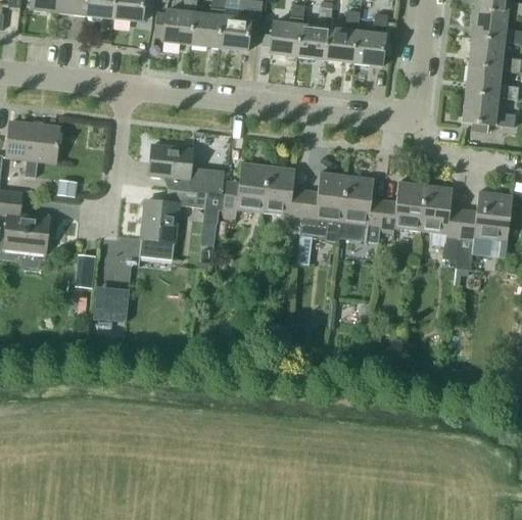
[(31,0),(31,9),(58,12),(59,0),(31,0)]
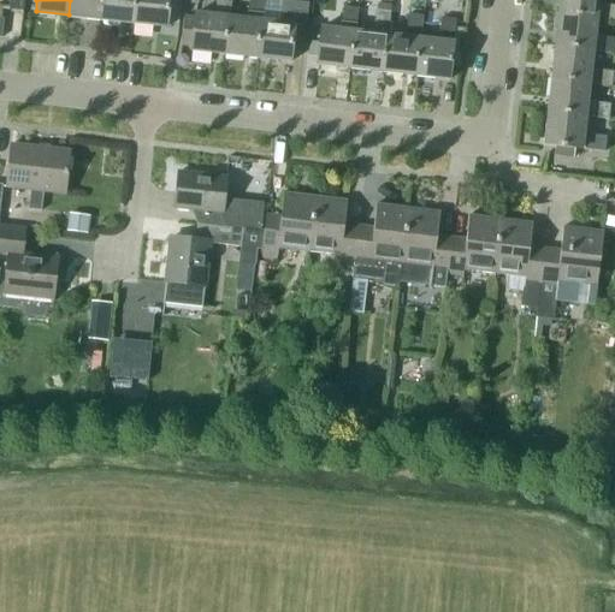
[(70,0),(69,15),(101,18),(104,0),(70,0)]
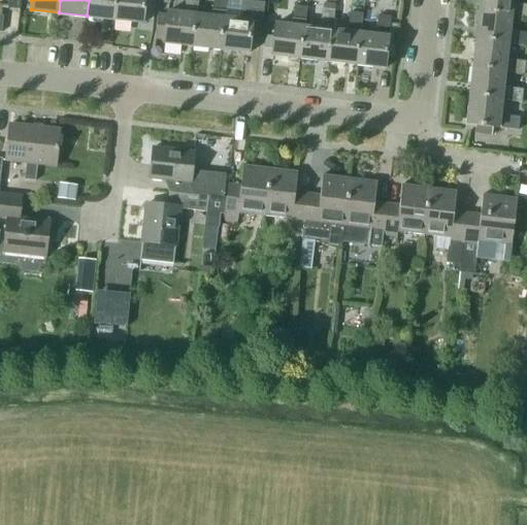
[(89,0),(87,15),(116,18),(117,0),(89,0)]
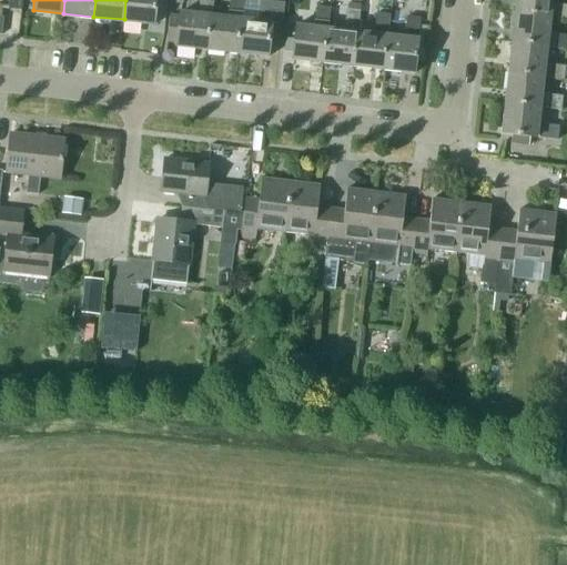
[(125,0),(124,19),(154,22),(157,0),(125,0)]
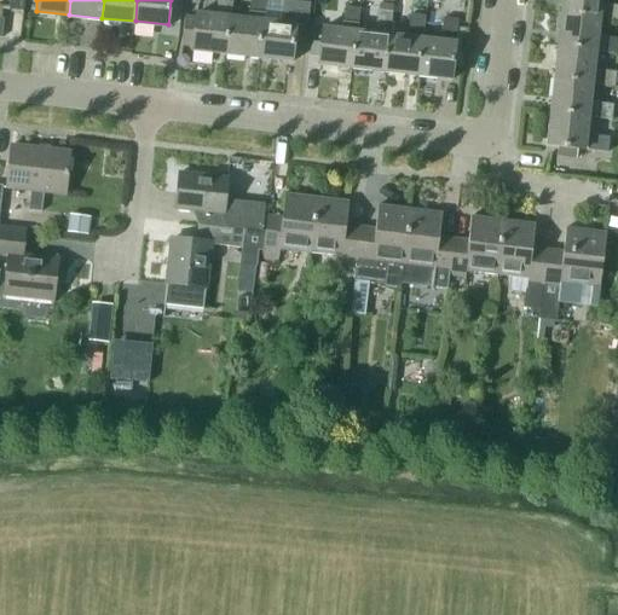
[(183,42),(194,44),(194,48),(226,52),(231,15),(232,0),(218,0),(217,12),(197,10),(197,15),(186,13),(183,42)]
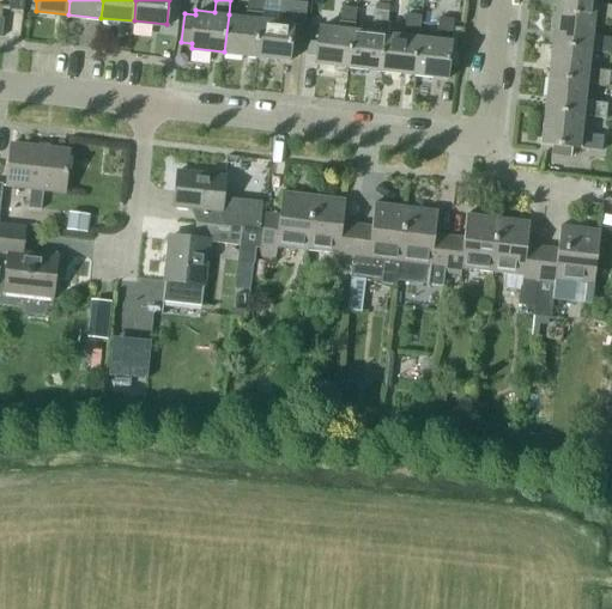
[(261,18),(264,0),(248,0),(247,16),(229,14),(224,52),(256,55),(261,18)]
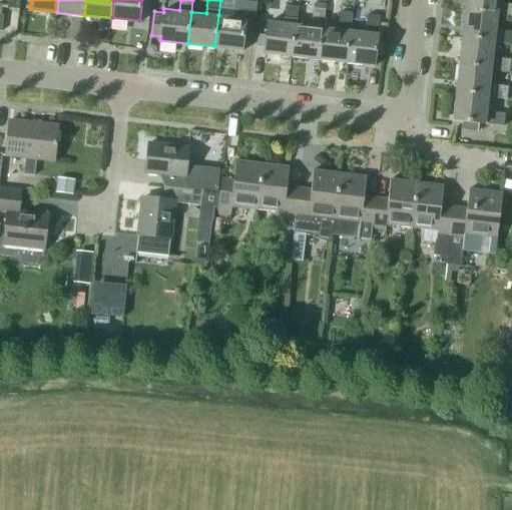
[(256,19),(258,0),(235,0),(233,16),(218,15),(214,46),(242,49),(246,18),(256,19)]
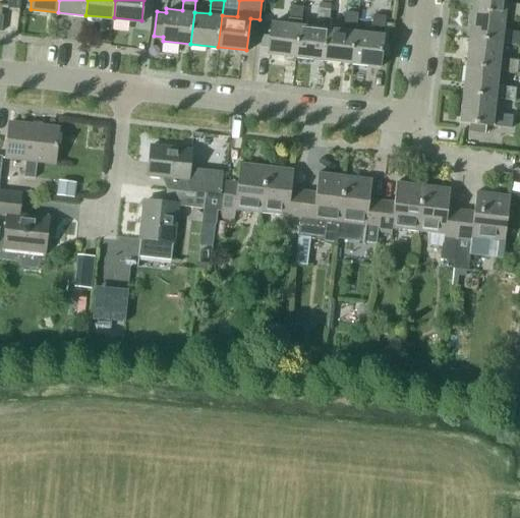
[(474,0),(474,9),(506,12),(506,13),(519,14),(519,2),(507,0),(474,0)]
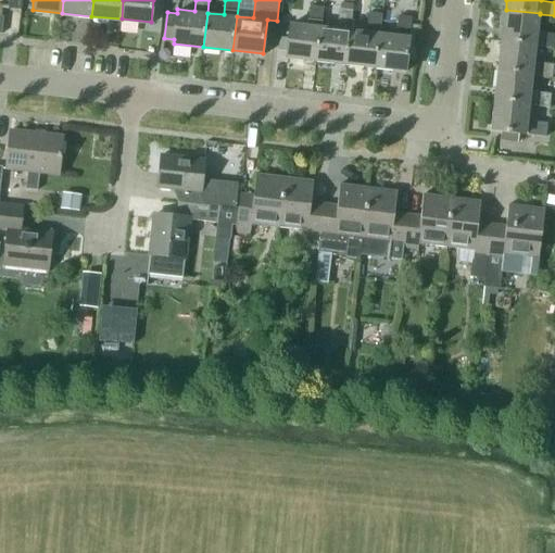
[(322,25),(324,5),(311,3),(308,24),(291,22),(290,35),(288,47),(287,57),(317,60),(322,25)]
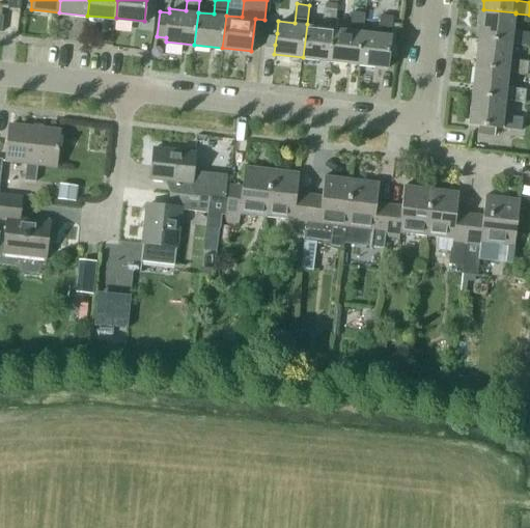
[(307,24),(303,57),(331,60),(335,27),(338,8),(326,6),(325,6),(323,26),(307,24)]
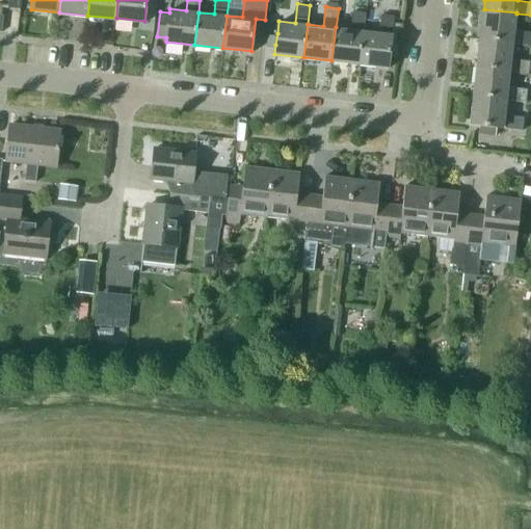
[(336,27),(332,60),(360,63),(364,30),(365,30),(367,11),(353,9),(351,29),(336,27)]
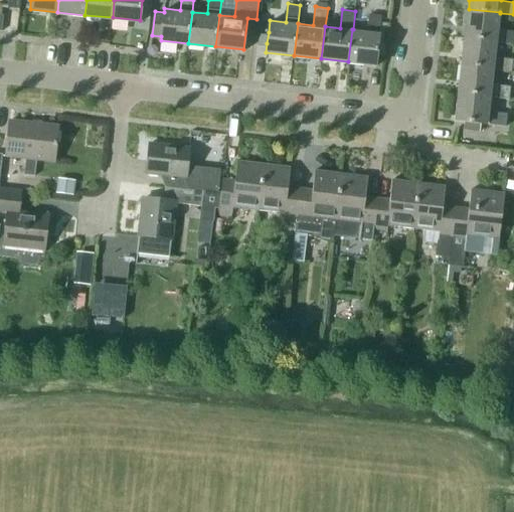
[(497,39),(497,40),(513,42),(513,29),(498,28),(500,13),(500,12),(469,9),(465,36),(497,39)]
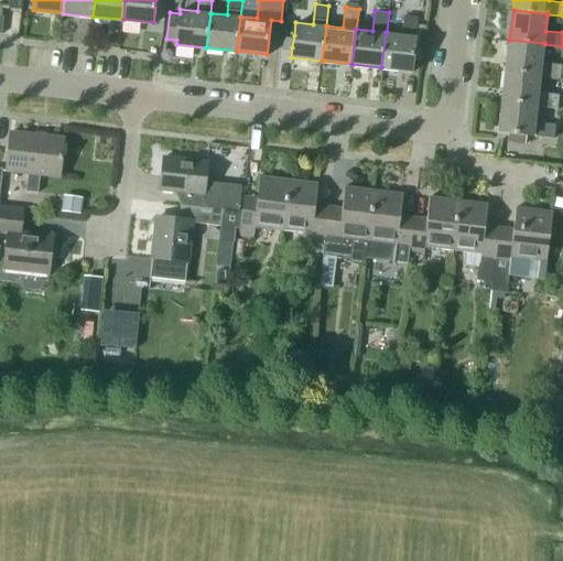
[(402,34),(387,32),(386,32),(381,67),(412,71),(413,57),(418,22),(419,15),(404,13),(402,34)]
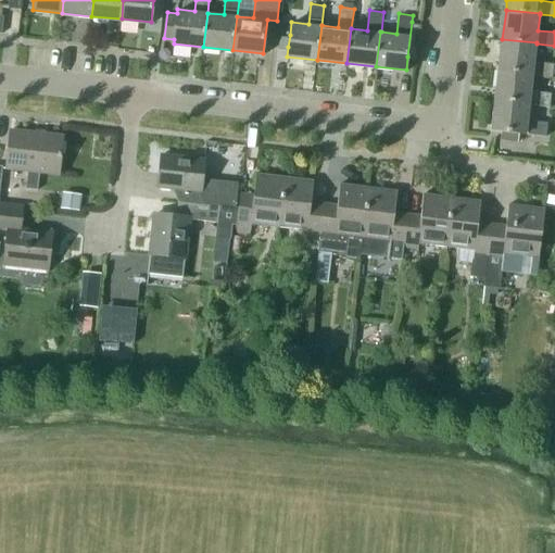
[(412,22),(407,57),(415,58),(419,22),(412,22)]
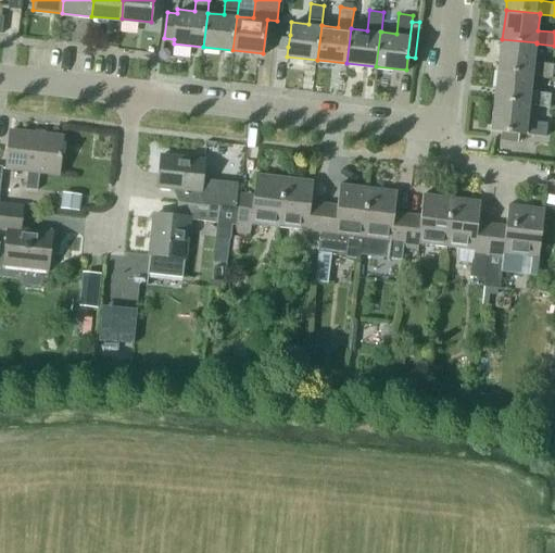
[(280,34),(279,47),(288,47),(290,35),(280,34)]
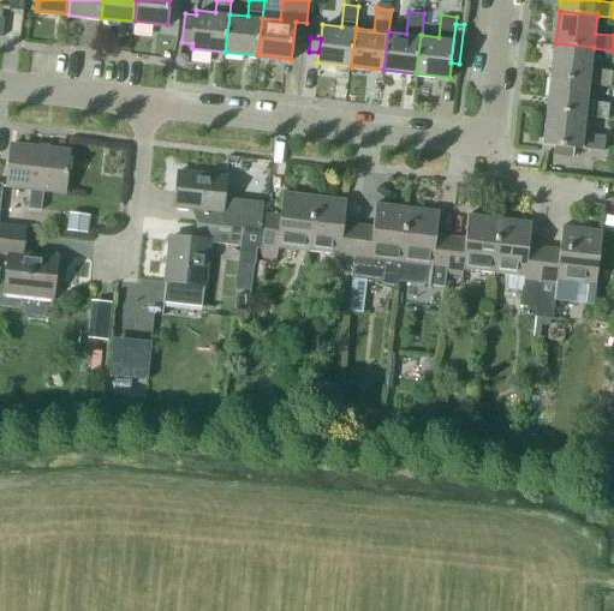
[(590,79),(590,81),(612,83),(613,76),(613,69),(591,66),(594,48),(594,47),(555,43),(552,76),(590,79)]
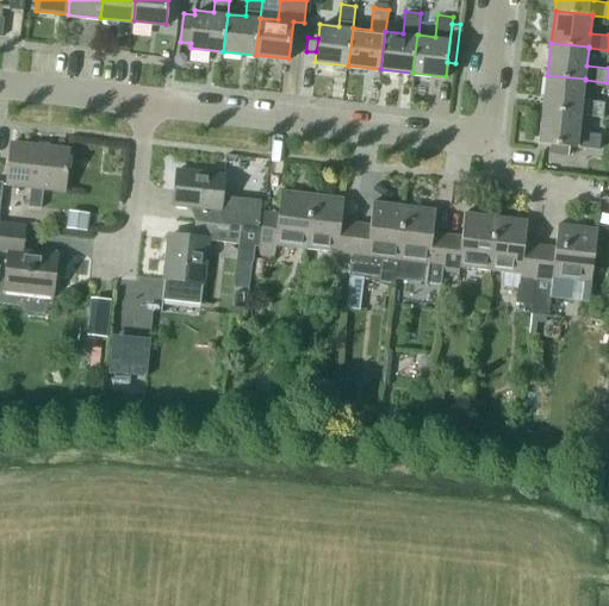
[(580,112),(603,114),(604,100),(583,98),(585,80),(585,79),(547,75),(544,107),(580,112)]
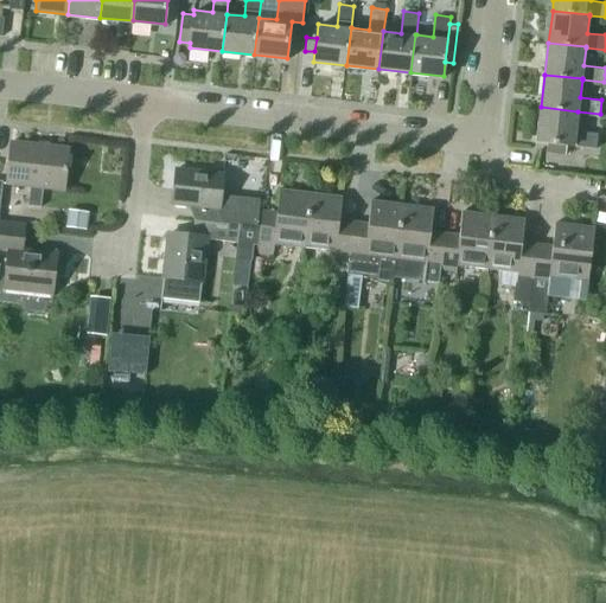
[(578,111),(541,107),(537,140),(597,146),(598,132),(576,129),(578,111)]
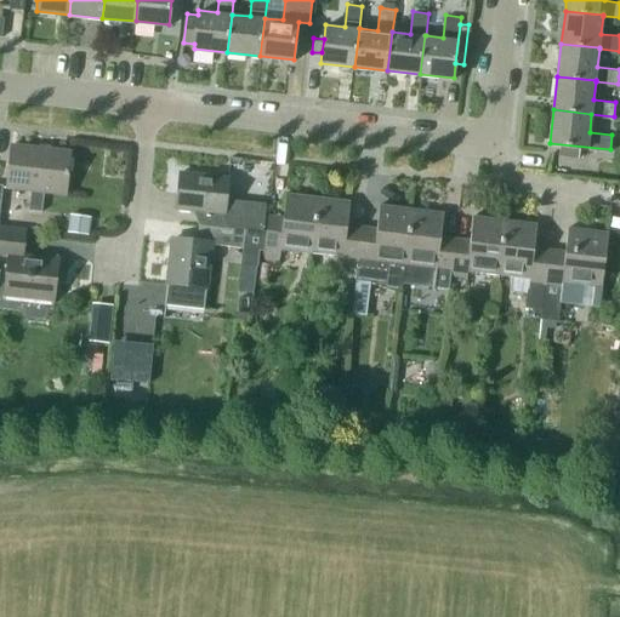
[(67,192),(70,149),(12,143),(7,186),(33,188),(30,207),(43,210),(45,189),(67,192)]
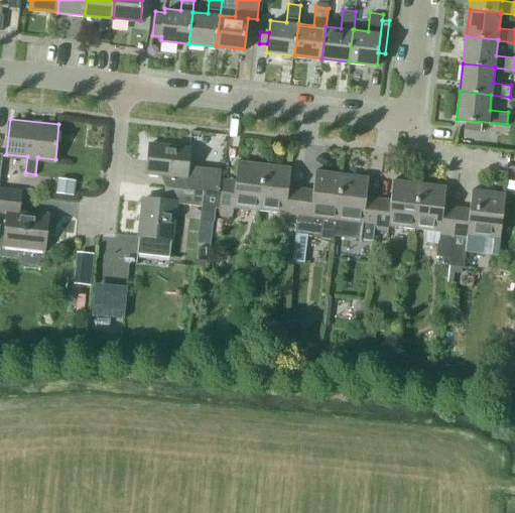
[(481,130),(482,122),(466,120),(465,128),(481,130)]
